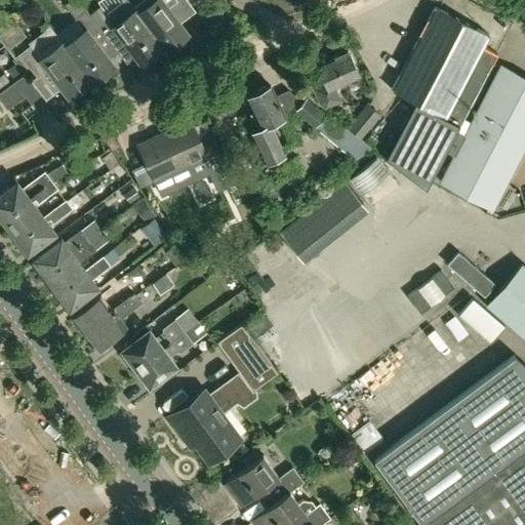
[(66,46),(90,80),(112,63),(104,52),(114,45),(90,15),(86,10),(78,0),(62,0),(76,18),(85,32),(66,46)]
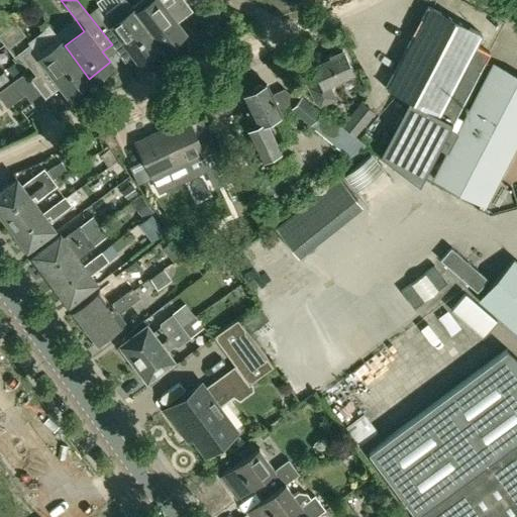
[(89,15),(112,44),(120,56),(130,47),(140,62),(161,46),(136,14),(125,0),(122,0),(105,13),(100,6),(89,15)]
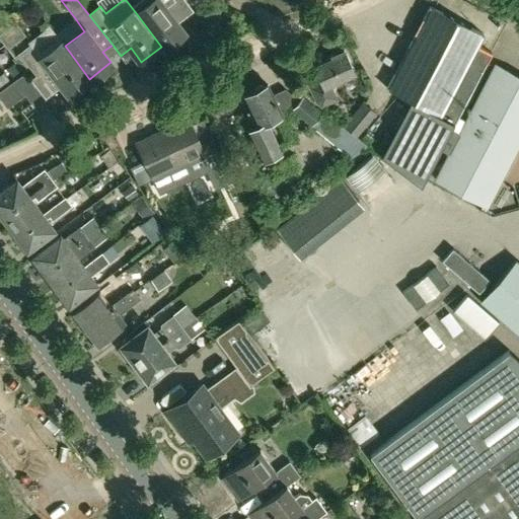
[(153,0),(137,14),(161,47),(164,50),(186,32),(162,1),(163,0),(153,0)]
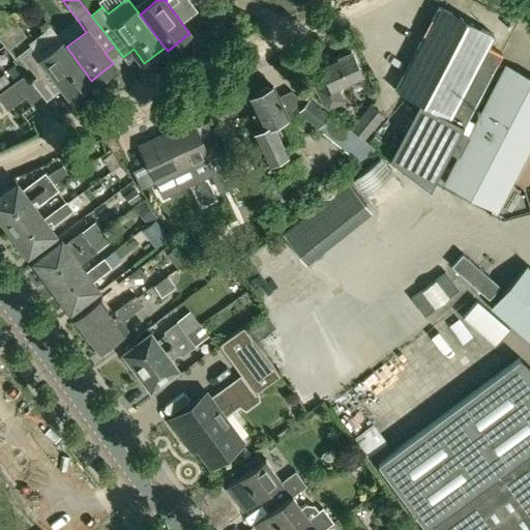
[(418,104),(388,160),(430,189),(464,126),(501,55),(488,48),(494,35),(438,6),(393,90),(418,104)]
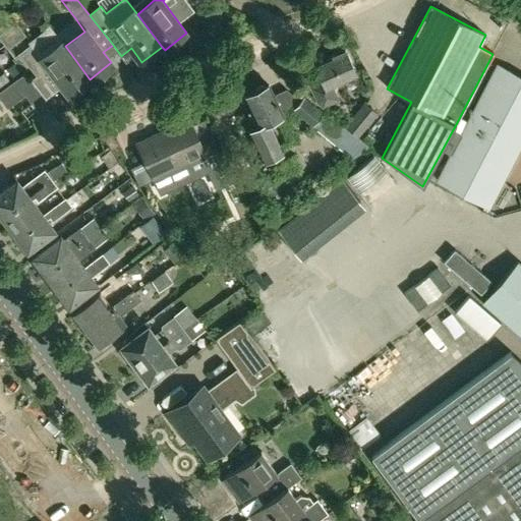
[(15,22),(0,34),(0,36),(8,48),(25,35),(15,22)]
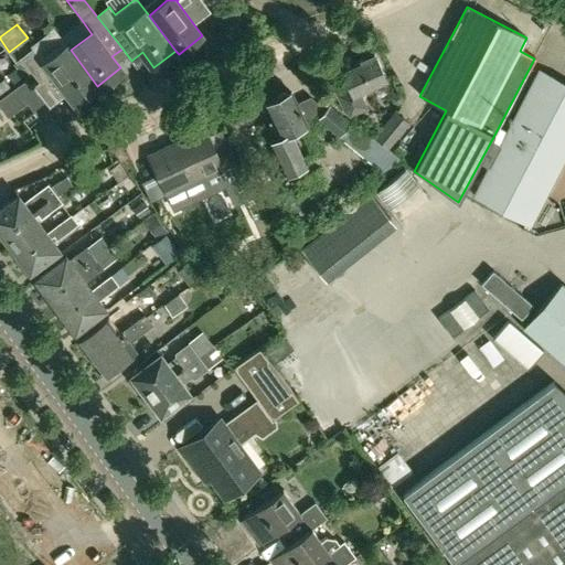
[(34,48),(21,56),(42,85),(54,75),(75,103),(97,86),(71,50),(67,46),(45,63),(34,48)]
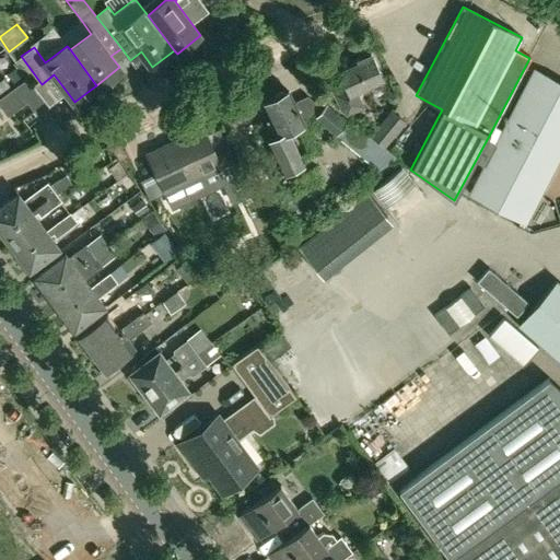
[(345,89),(334,94),(340,109),(346,115),(363,106),(356,91),(383,79),(371,54),(356,61),(357,63),(337,72),(345,89)]
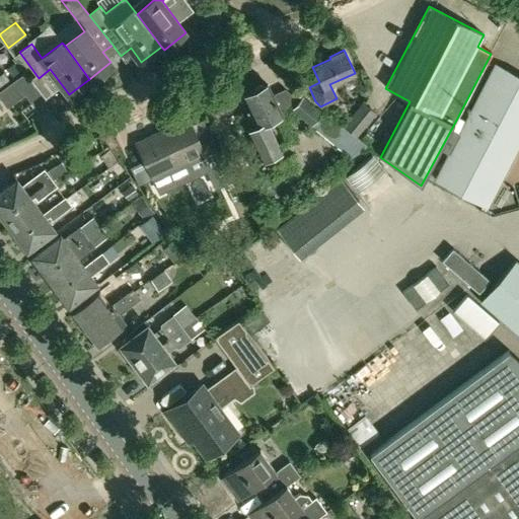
[(518,77),(515,76),(494,65),(459,133),(452,130),(441,150),(448,153),(435,179),(487,206),(518,143),(518,77)]
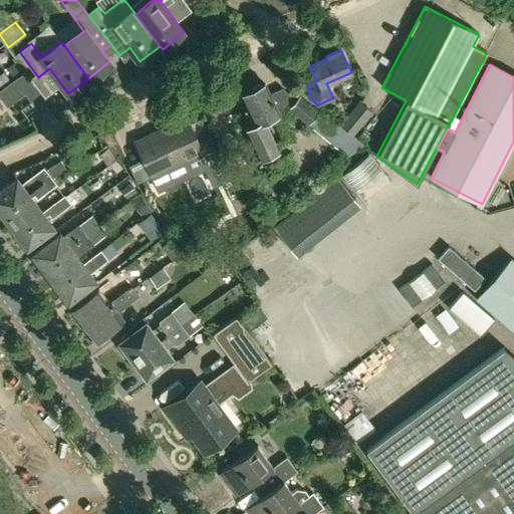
[(0,73),(0,89),(10,81),(3,71),(0,73)]
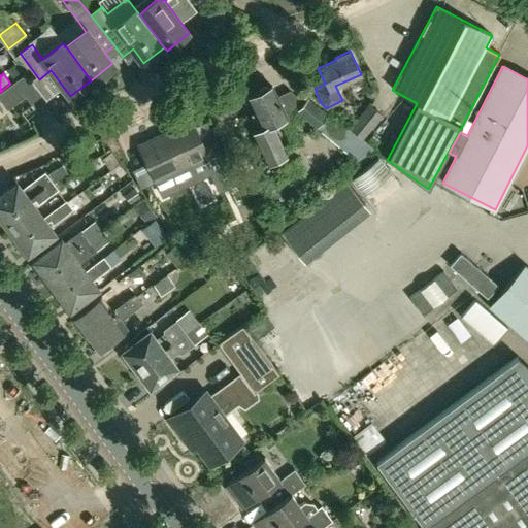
[(26,74),(15,81),(0,93),(0,100),(7,110),(26,96),(36,89),(26,74)]
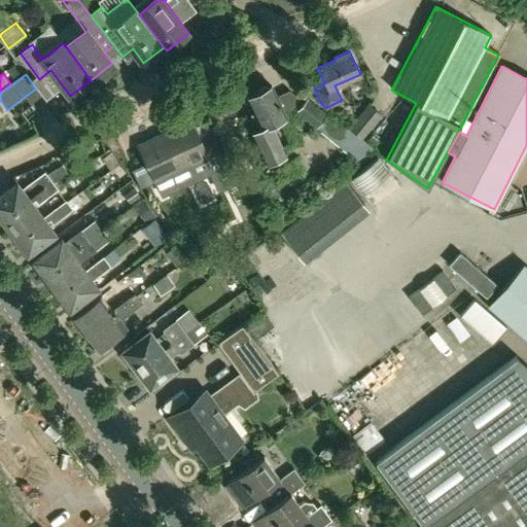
[(284,115),(295,111),(304,102),(289,90),(275,97),(271,86),(247,98),(254,113),(250,114),(256,129),(251,131),(266,163),(284,154),(270,124),(284,116),(284,115)]
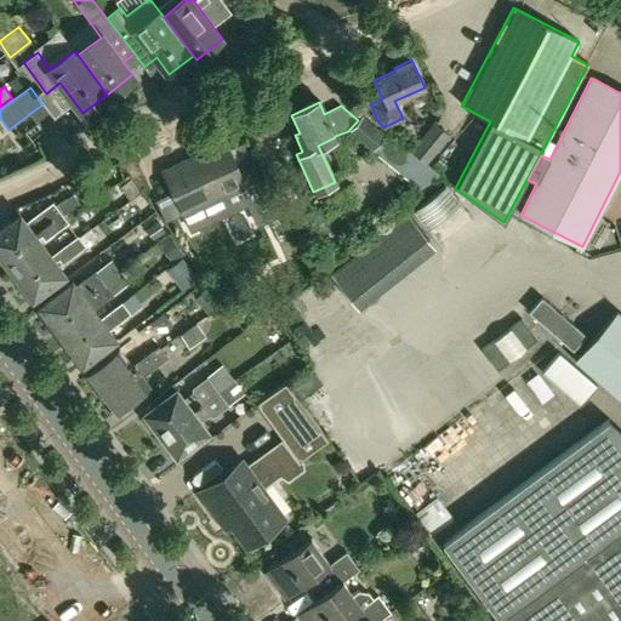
[(360,117),(358,120),(348,131),(372,151),(376,146),(383,136),(383,135),(360,117)]
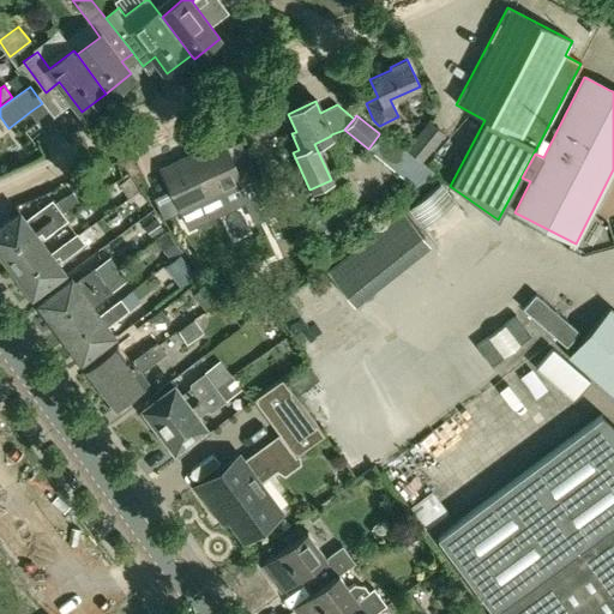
[(381,131),(431,170),(431,169),(422,162),(444,133),(428,121),(405,148),(383,130),(381,131)]
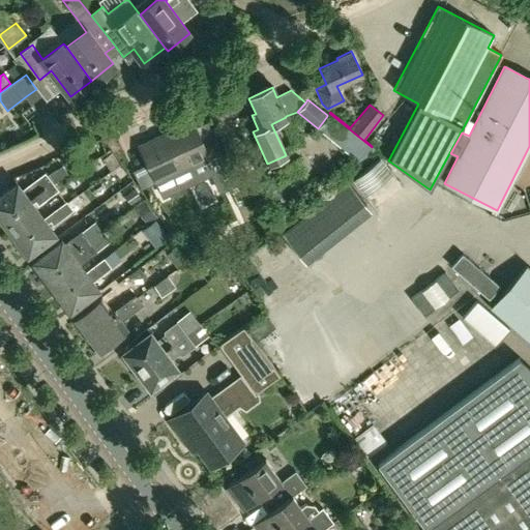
[(192,121),(139,146),(155,183),(157,182),(171,176),(208,159),(212,167),(218,164),(225,162),(210,131),(199,137),(192,121)]
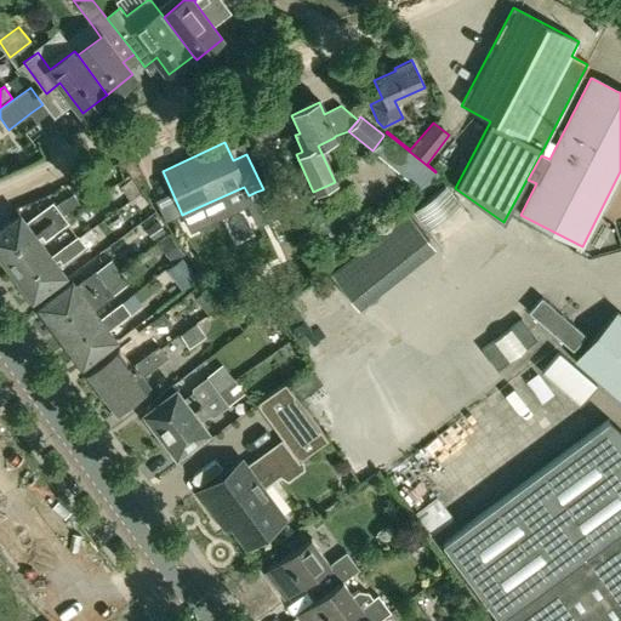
[(142,193),(132,180),(124,186),(134,199),(142,193)]
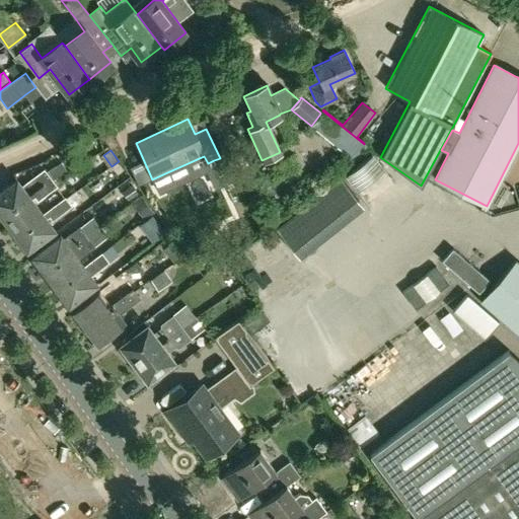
[(207,170),(215,184),(227,177),(220,163),(207,170)]
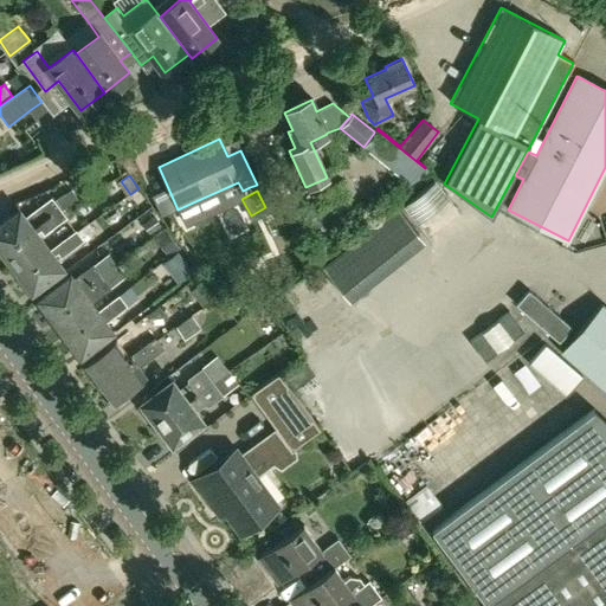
[(0,251),(1,253),(59,210),(52,199),(30,216),(33,219),(27,223),(18,211),(0,224),(0,251)]
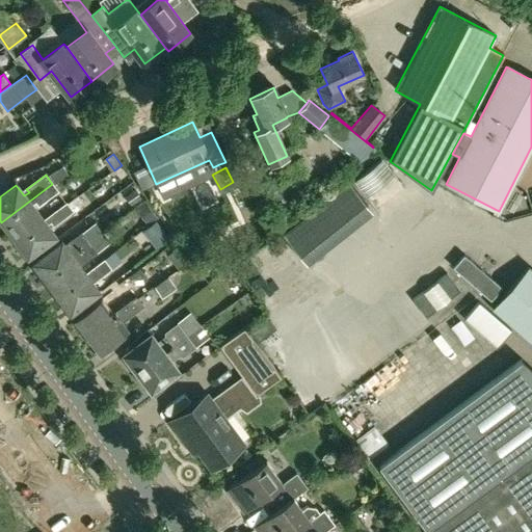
[(15,239),(42,218),(32,206),(36,203),(38,206),(57,191),(52,184),(1,222),(15,239)]
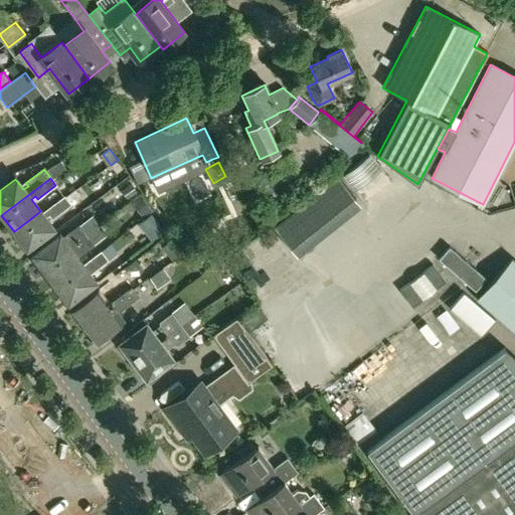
[(40,211),(14,231),(26,248),(53,228),(45,218),(49,215),(52,218),(70,204),(64,196),(42,213),(40,211)]
